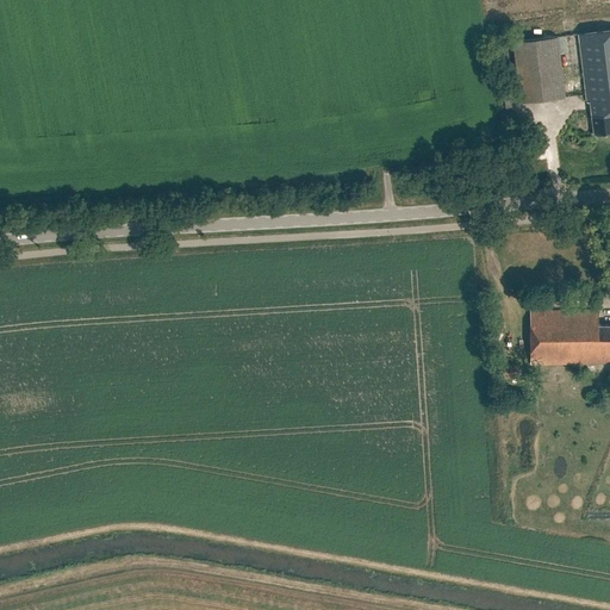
[(609,31),(578,35),(586,103),(590,103),(595,136),(609,134),(609,31)]
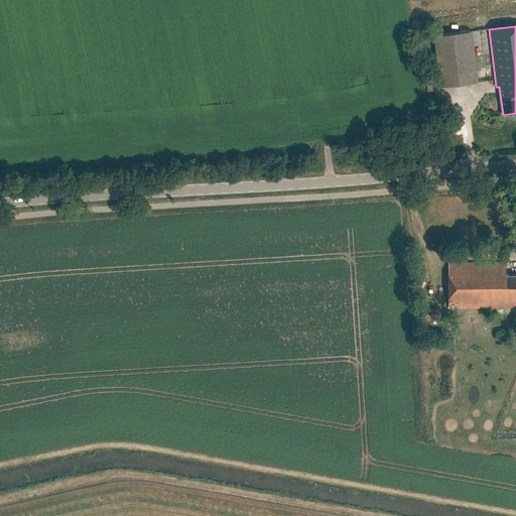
[(440,87),(477,83),(471,32),(434,36),(440,87)]
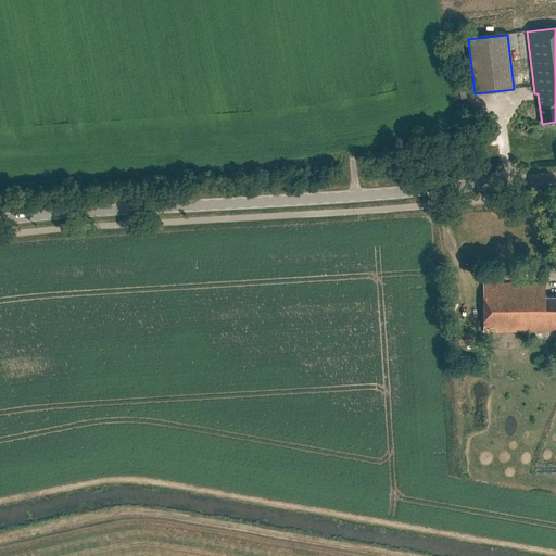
[(460,99),(468,98),(466,86),(459,87),(460,99)]
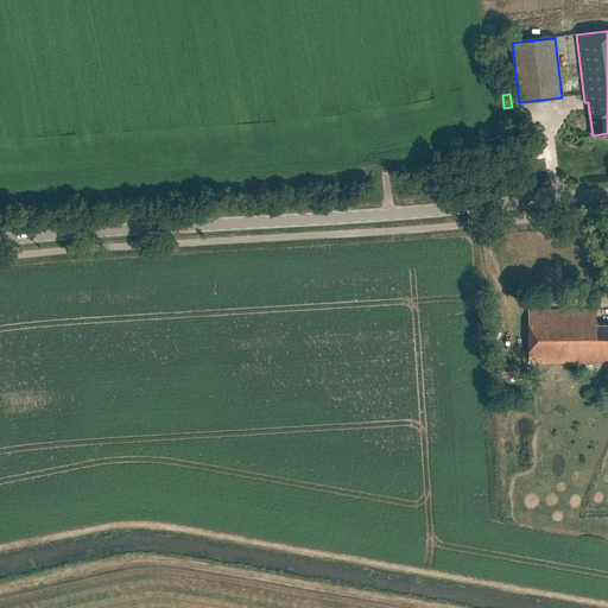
[(597,310),(530,310),(530,365),(559,365),(559,363),(586,363),(586,361),(607,362),(607,324),(597,324),(597,310)]
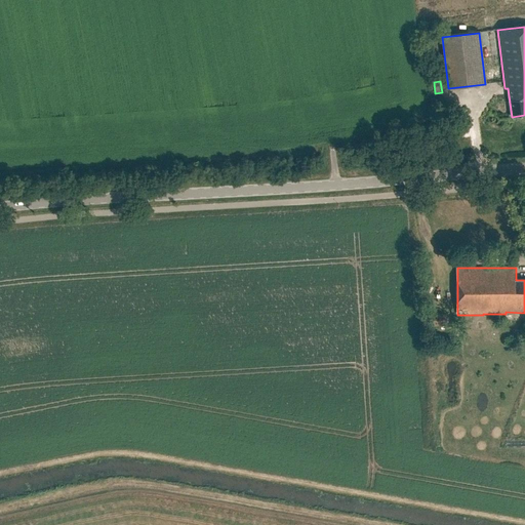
[(431,314),(431,325),(447,325),(447,314),(431,314)]
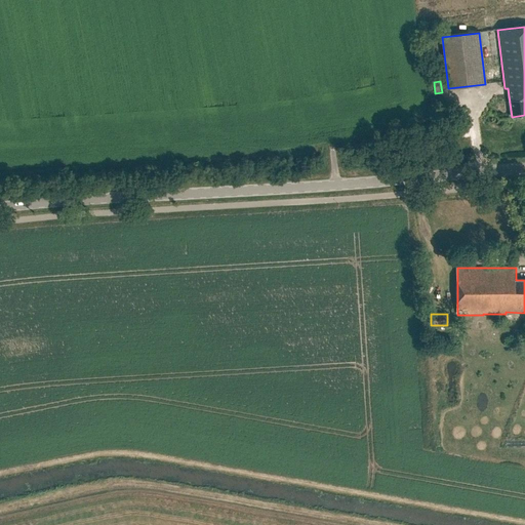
All buildings are outlined.
